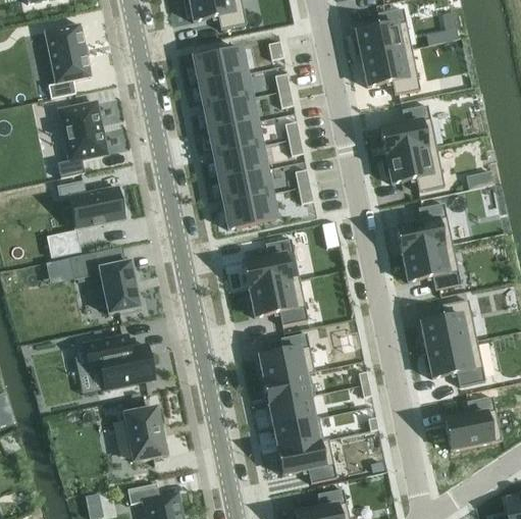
[(184,0),(188,15),(192,14),(193,20),(218,15),(221,29),(247,22),(242,0),(184,0)]
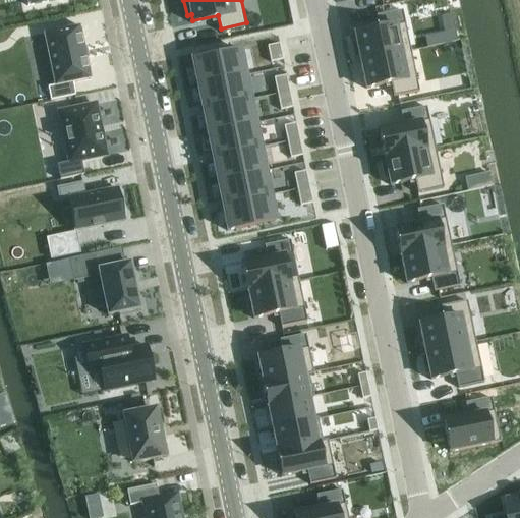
[(356,37),(352,38),(355,54),(359,53),(360,58),(411,48),(403,7),(377,12),(380,25),(355,31),(356,37)]
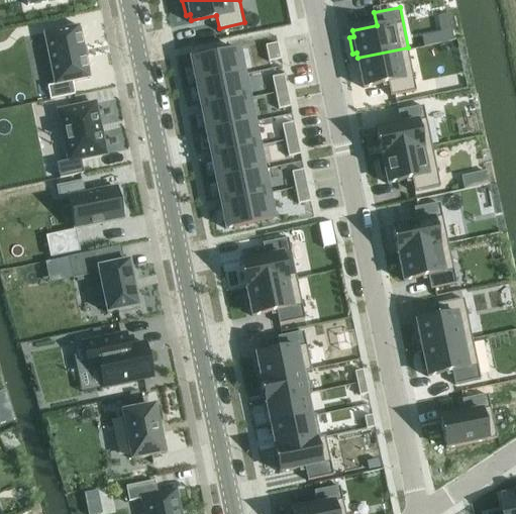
[(80,22),(43,29),(55,82),(47,83),(50,96),(75,91),(73,79),(91,75),(80,22)]
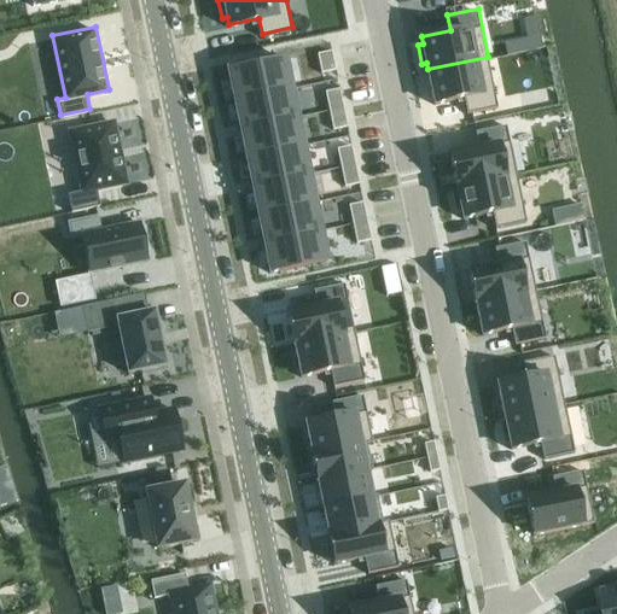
[(516,37),(504,40),(506,53),(519,50),(516,37)]
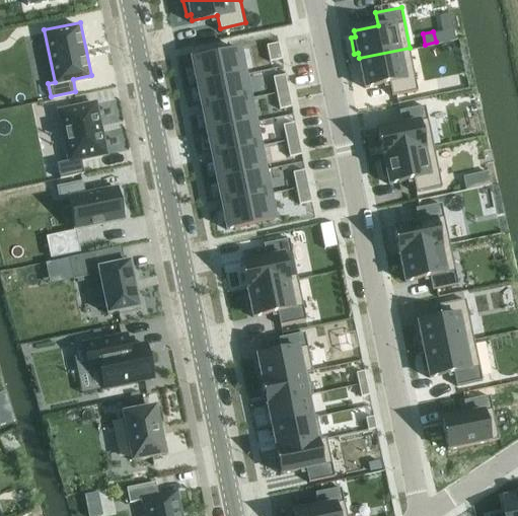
[(279,40),(267,43),(270,59),(282,56),(279,40)]
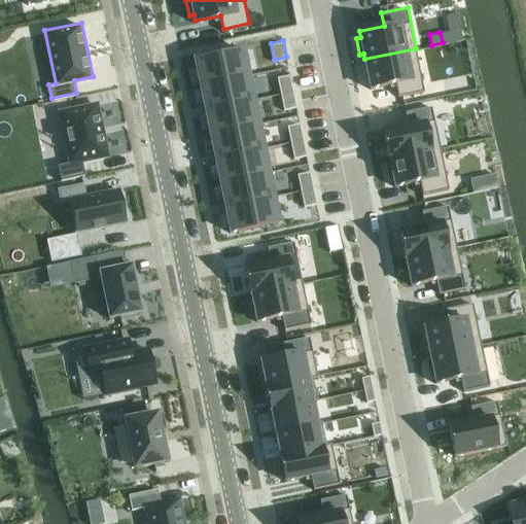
[(244,47),(195,58),(200,82),(249,72),(244,47)]
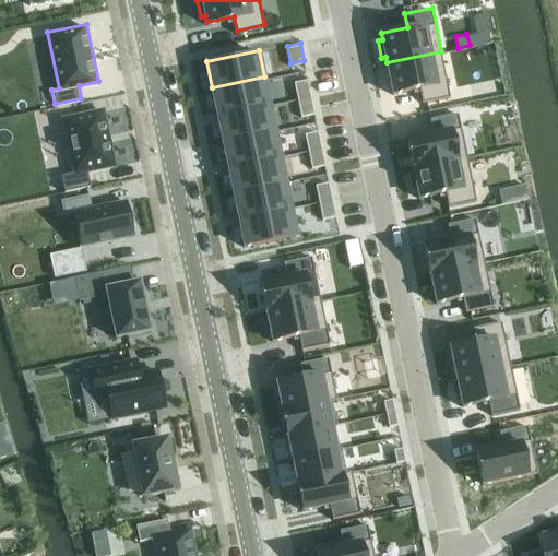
[(441,51),(387,62),(393,92),(419,86),(423,101),(450,95),(441,51)]
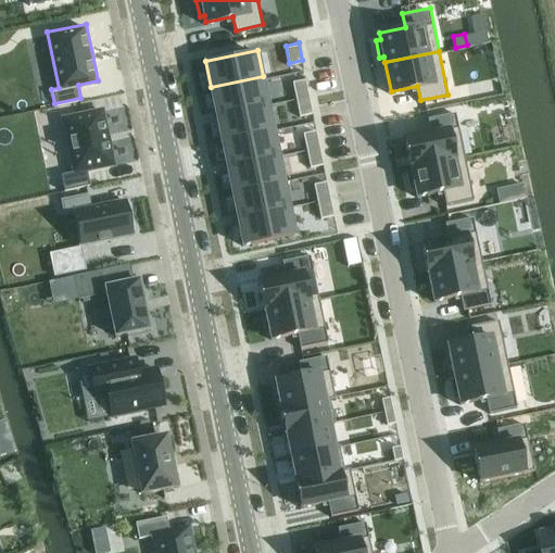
[(263,76),(211,87),(216,113),(268,102),(263,76)]
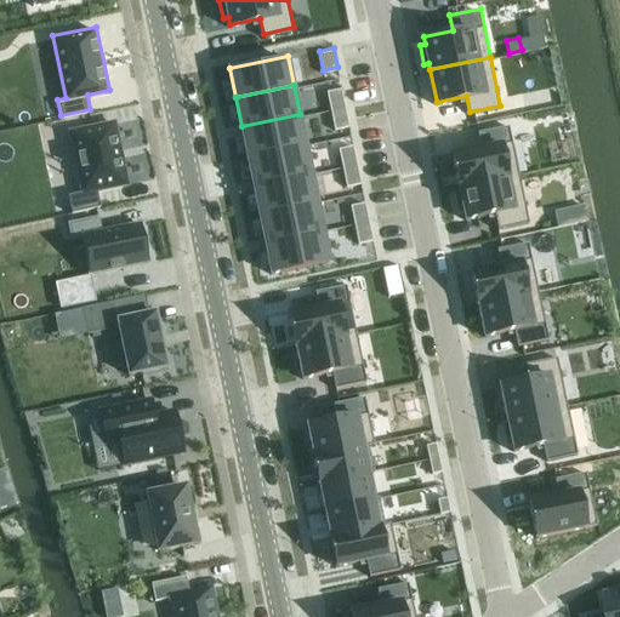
[(341,86),(328,89),(331,108),(346,106),(341,86)]
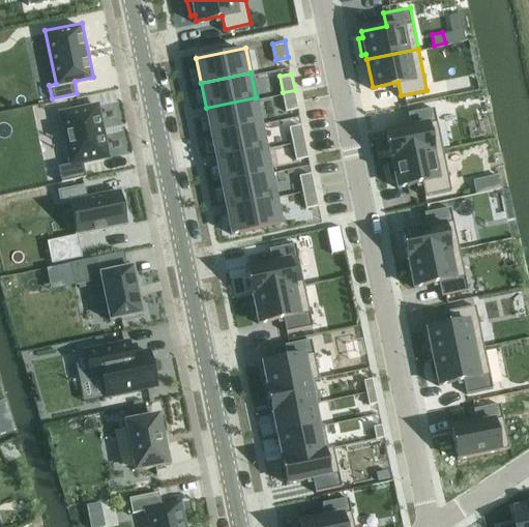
[(295,90),(283,92),(286,109),(298,106),(295,90)]
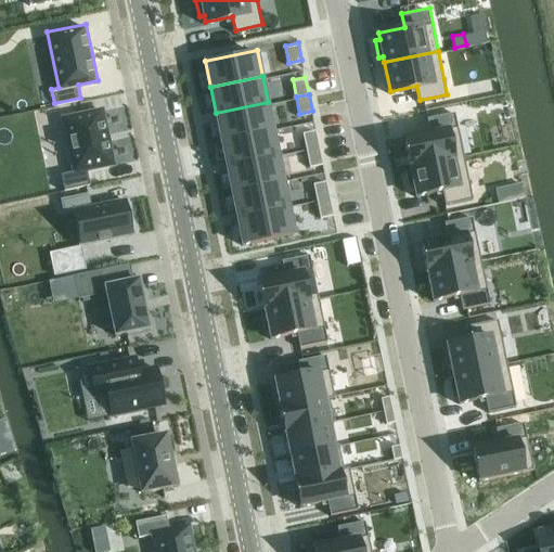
[(268,102),(216,113),(221,139),(273,128),(268,102)]
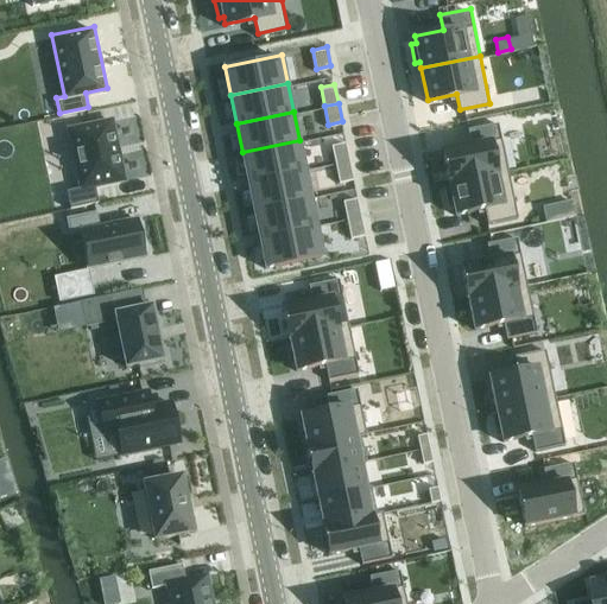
[(81,185),(68,188),(70,205),(99,199),(95,184),(97,183),(125,178),(113,118),(89,122),(69,126),(71,141),(81,184),(81,185)]
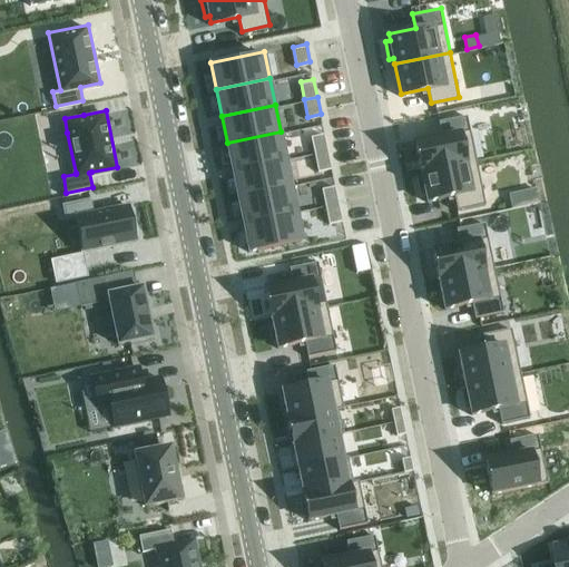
[(442,134),(414,139),(421,169),(477,158),(467,114),(439,119),(442,134)]
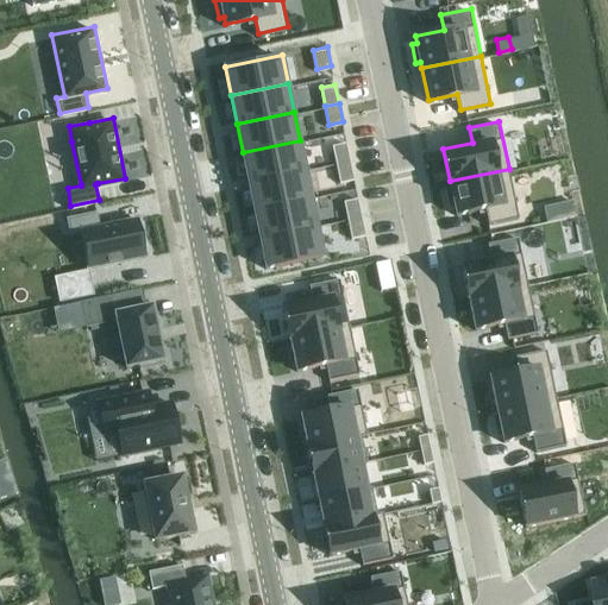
[(300,140),(243,152),(249,181),(306,169),(300,140)]
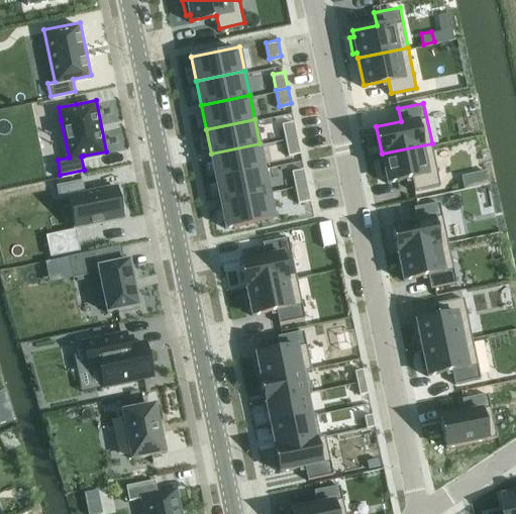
[(294,119),(282,121),(286,137),(297,135),(294,119)]
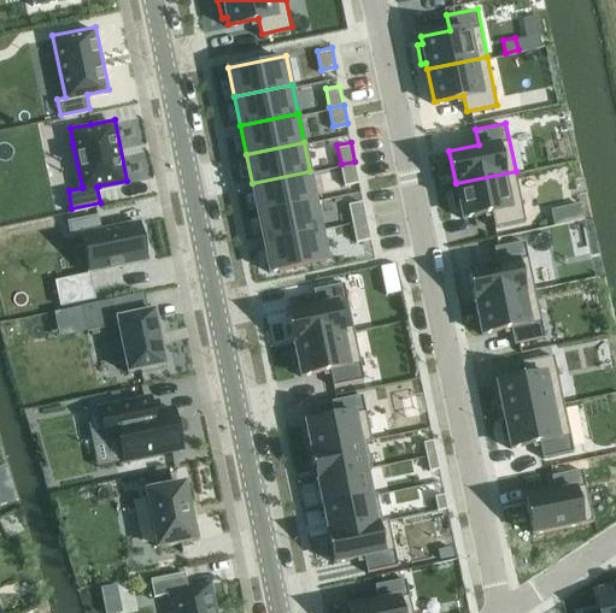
[(355,161),(341,164),(345,183),(359,180),(355,161)]
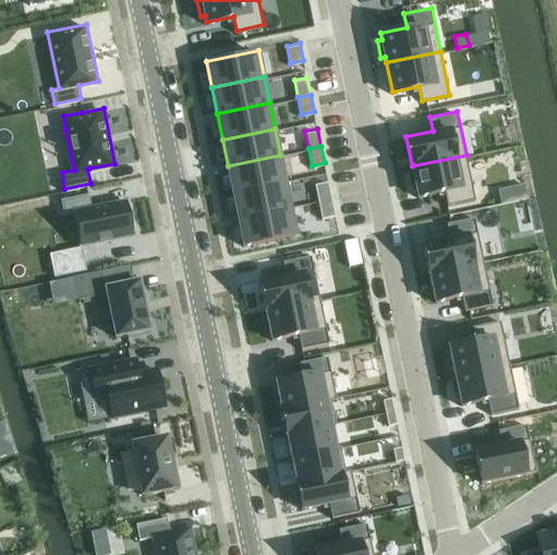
[(280,155),(228,166),(233,191),(286,181),(280,155)]
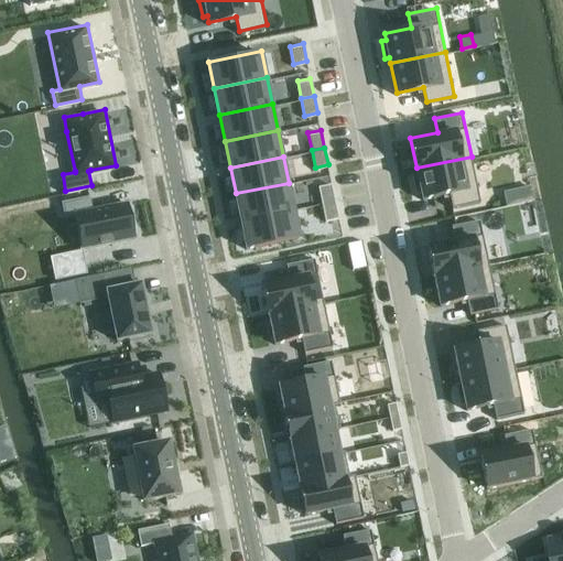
[(418,173),(413,173),(417,192),(421,191),(423,197),(450,192),(453,206),(480,200),(472,157),(417,168),(418,173)]
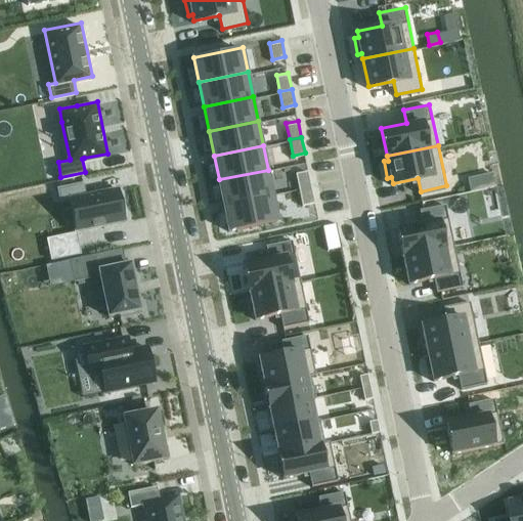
[(308,169),(296,171),(299,187),(311,184),(308,169)]
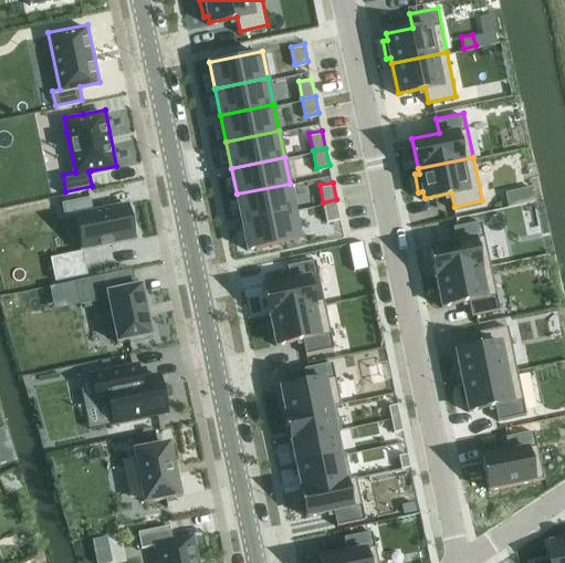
[(290,184),(237,194),(241,220),(295,210),(290,184)]
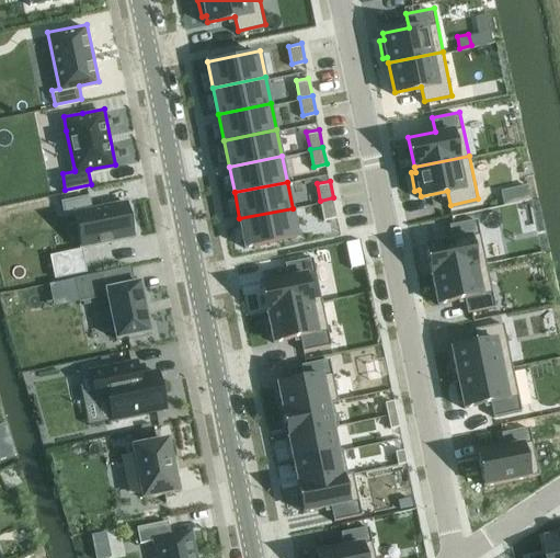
[(520,185),(502,189),(505,202),(522,198),(520,185)]
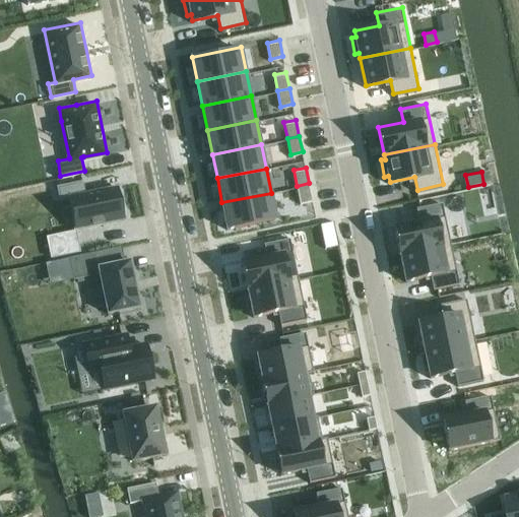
[(82,180),(58,185),(61,198),(69,196),(75,227),(125,216),(118,185),(84,192),(82,180)]
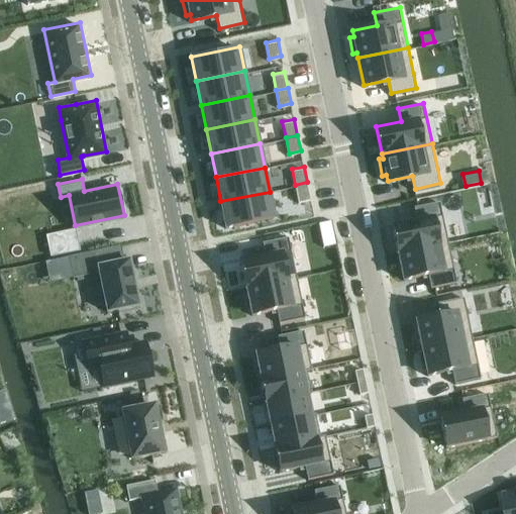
[(307,182),(295,185),(299,201),(310,198),(307,182)]
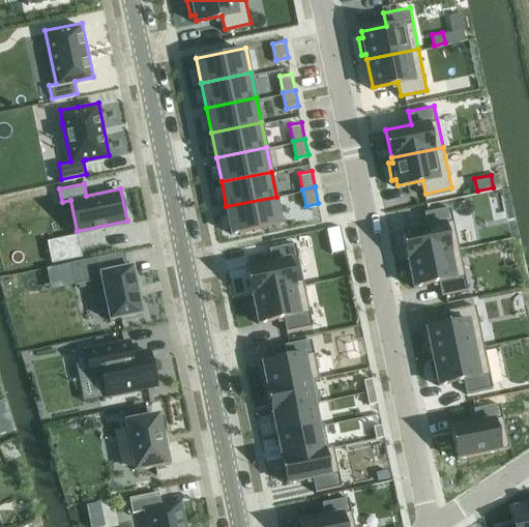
[(276,197),(226,206),(231,231),(282,221),(276,197)]
